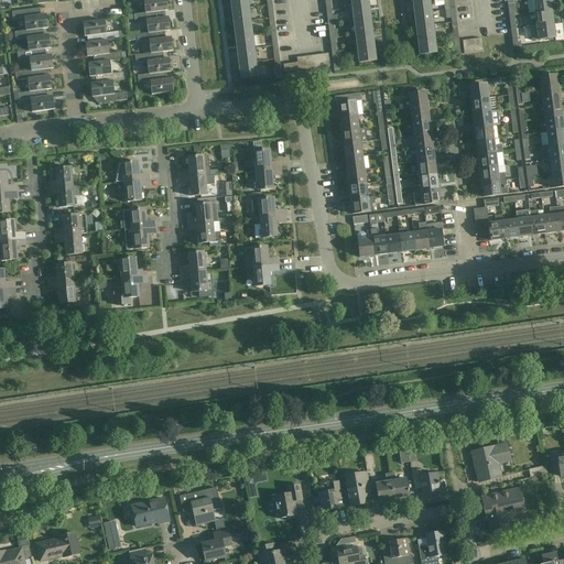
[(130,0),(131,1),(140,0),(142,0),(144,12),(144,13),(161,11),(166,10),(164,0),(130,0)]
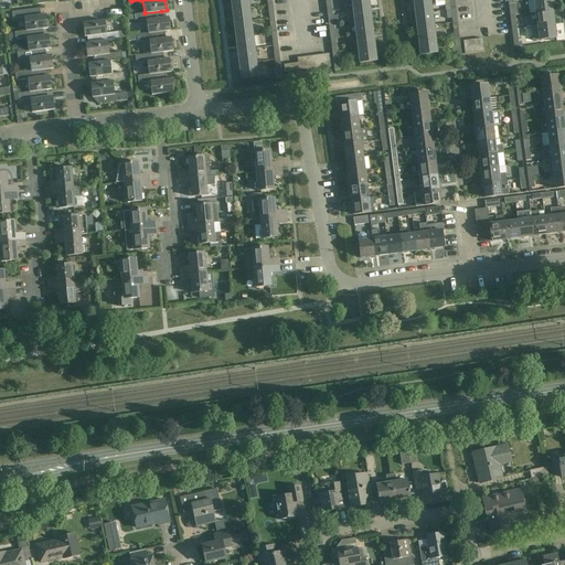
[(246,0),(230,0),(231,10),(247,8),(246,0)]
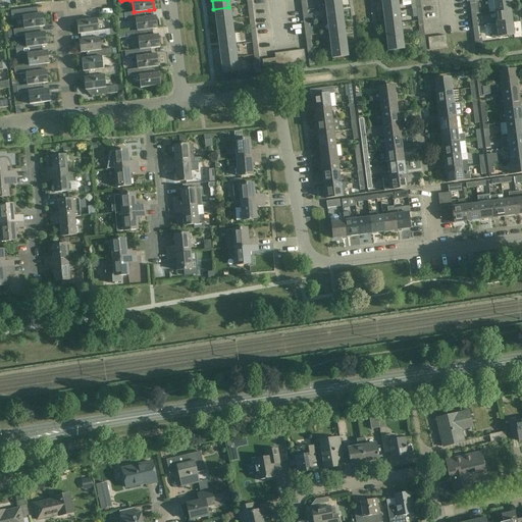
[(396,0),(381,0),(380,0),(382,12),(398,11),(398,10),(396,0)]
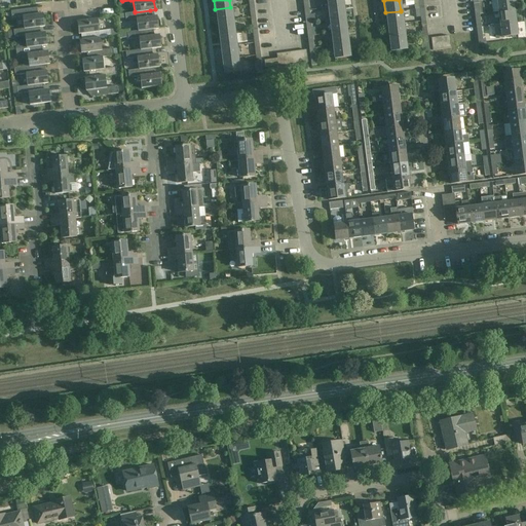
[(413,0),(414,9),(419,9),(424,8),(422,0),(413,0)]
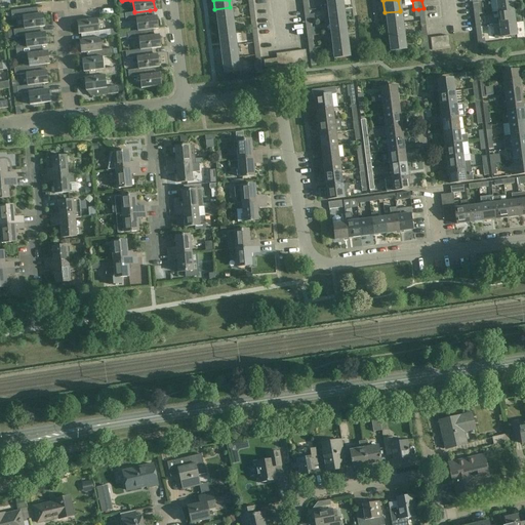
[(494,0),(496,11),(512,9),(511,0),(494,0)]
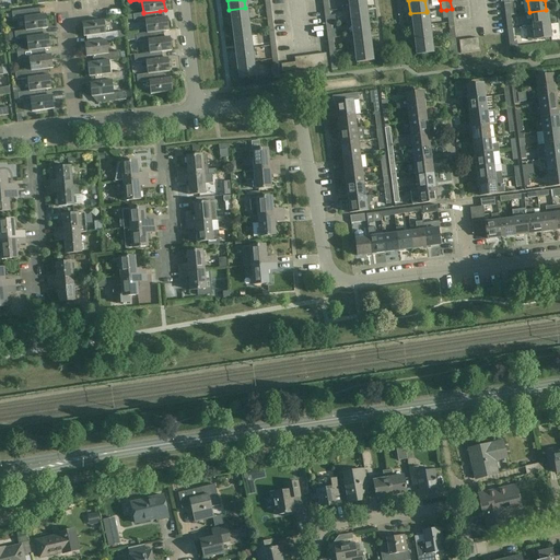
[(348,8),(350,22),(366,20),(365,6),(348,8)]
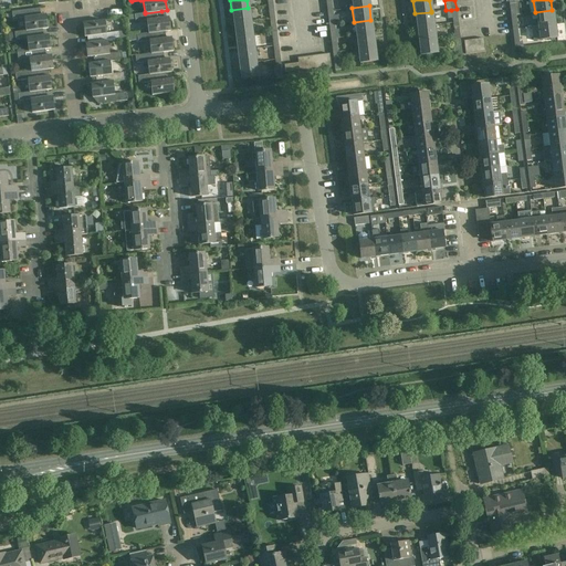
[(42,29),(48,29),(45,14),(40,16),(39,8),(10,12),(11,19),(23,18),(24,30),(24,31),(42,29)]
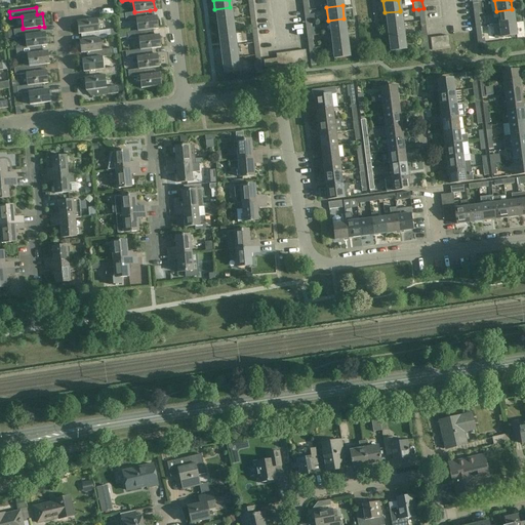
[(230,7),(214,9),(216,22),(232,19),(230,7)]
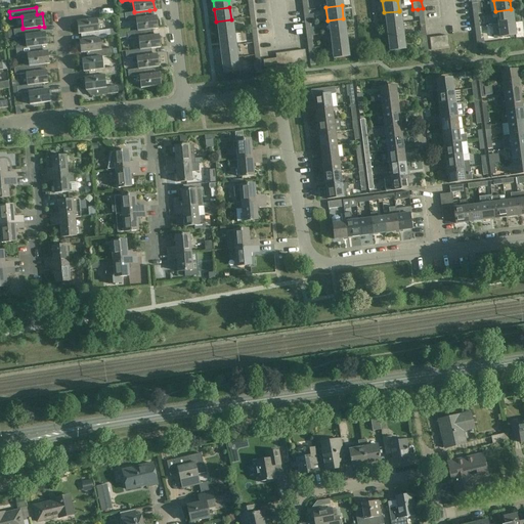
[(418,9),(412,9),(413,17),(424,16),(423,8),(418,9)]
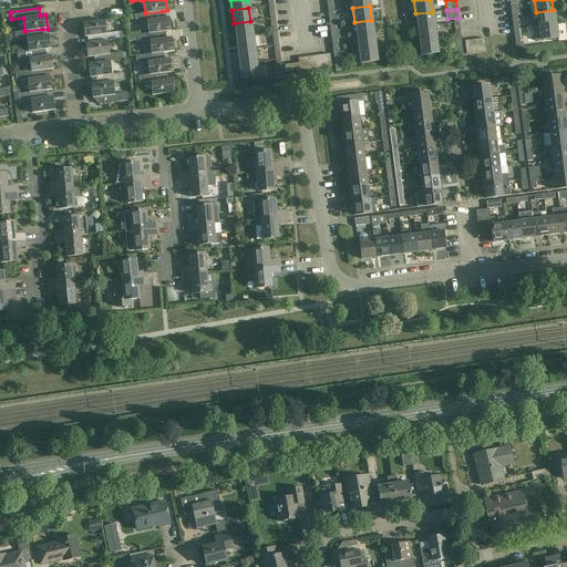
[(332,10),(327,11),(329,24),(334,24),(334,26),(340,24),(339,16),(333,16),(332,10)]
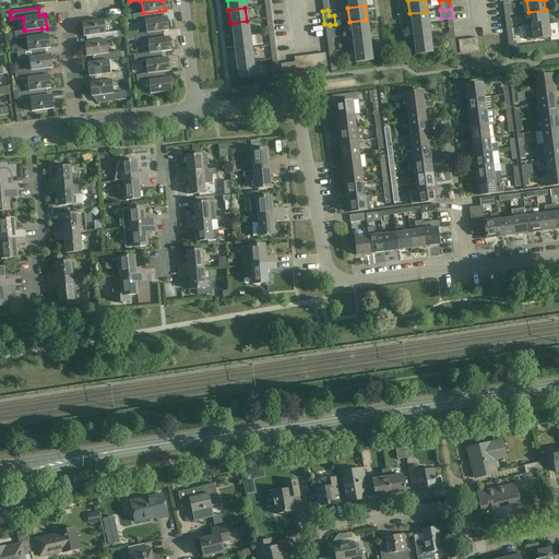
[(547,23),(545,10),(528,12),(530,25),(547,23)]
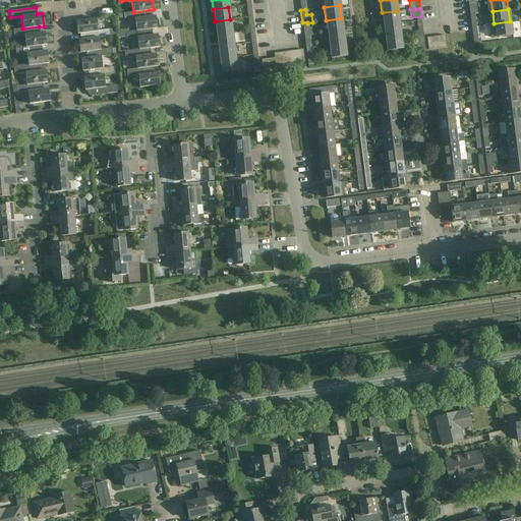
[(123,13),(119,13),(120,18),(124,17),(124,20),(134,18),(136,31),(151,29),(156,29),(154,15),(149,16),(149,10),(133,12),(133,11),(123,13)]
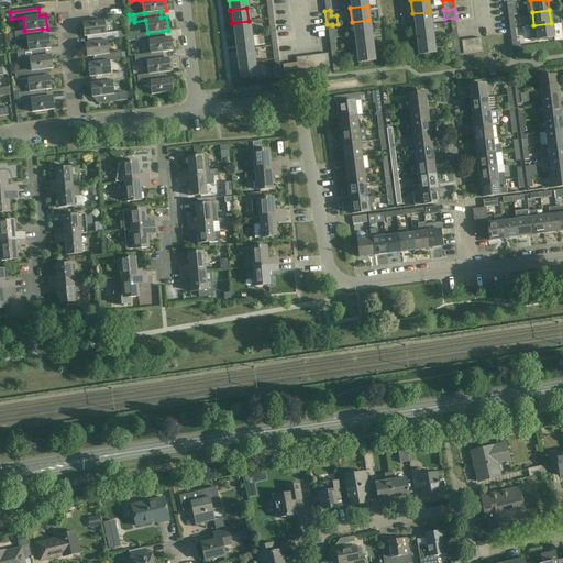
[(429,12),(412,13),(414,28),(431,25),(429,12)]
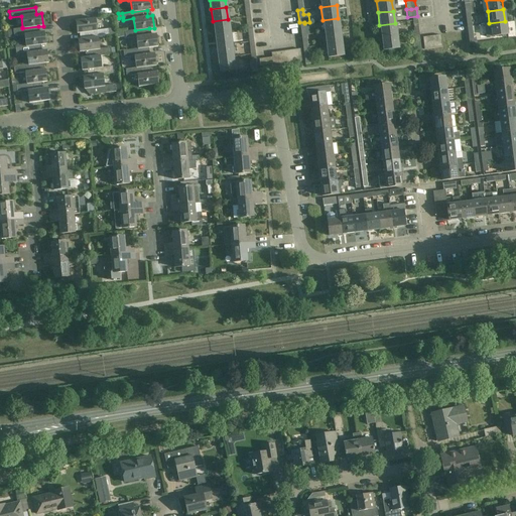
[(97,37),(98,37),(108,36),(107,29),(97,30),(95,18),(75,21),(76,33),(82,33),(82,38),(82,39),(97,37)]
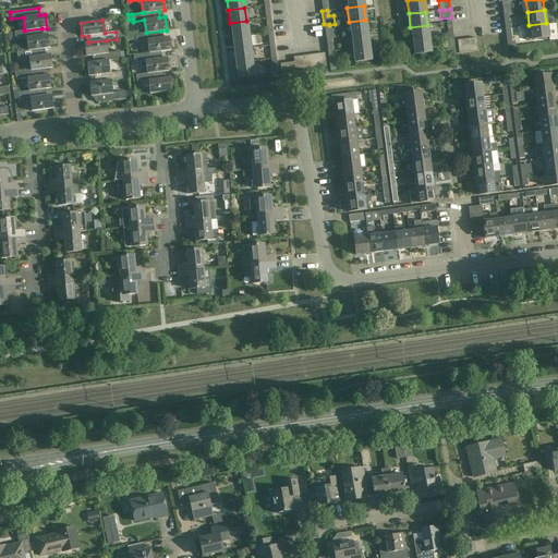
[(349,22),(350,35),(367,33),(365,20),(349,22)]
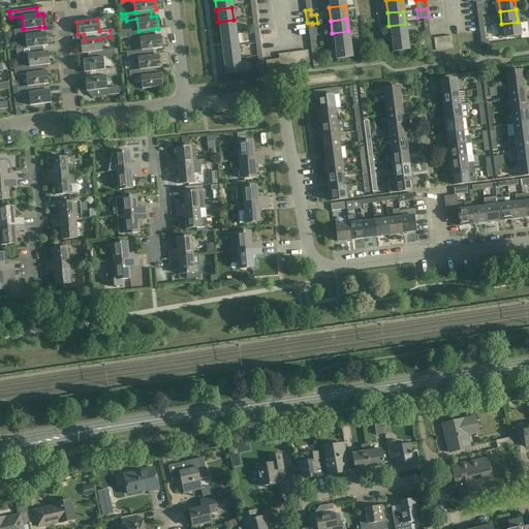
[(234,20),(218,22),(219,34),(235,33),(234,20)]
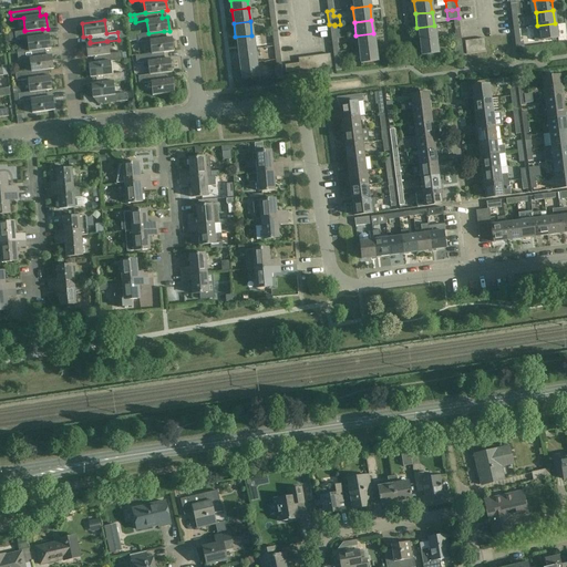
[(555,23),(537,26),(539,40),(557,38),(555,23)]
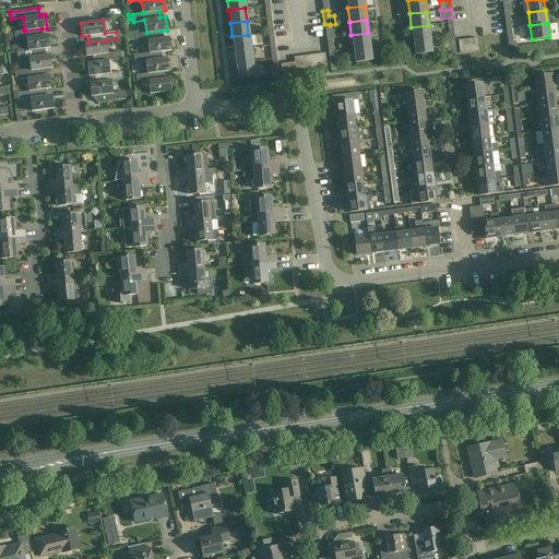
[(429,38),(428,25),(411,27),(413,40),(429,38)]
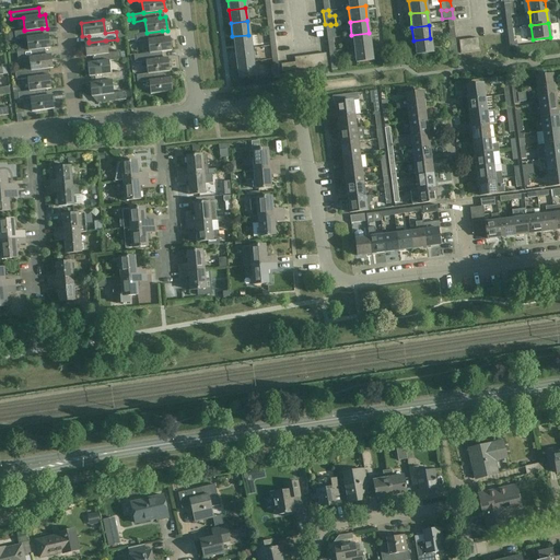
[(25,37),(27,50),(44,48),(44,49),(49,48),(47,34),(42,35),(42,28),(24,31),(24,30),(13,32),(14,39),(25,37)]
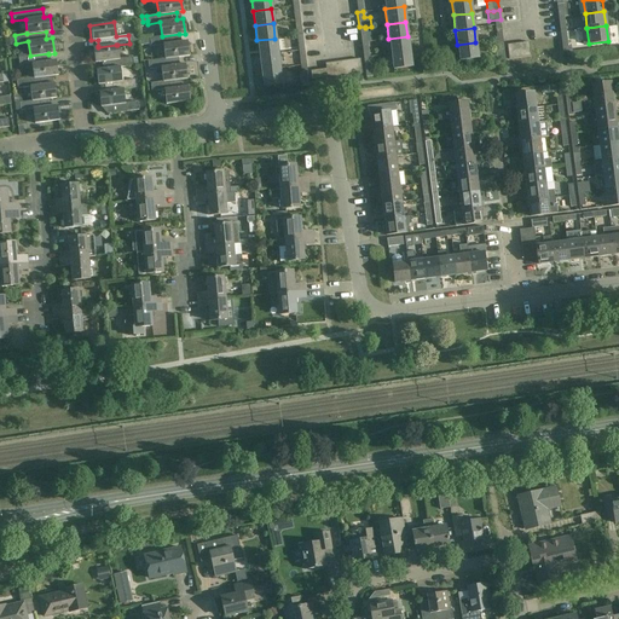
[(566,32),(560,32),(562,48),(562,52),(572,51),(571,47),(568,47),(566,32)]
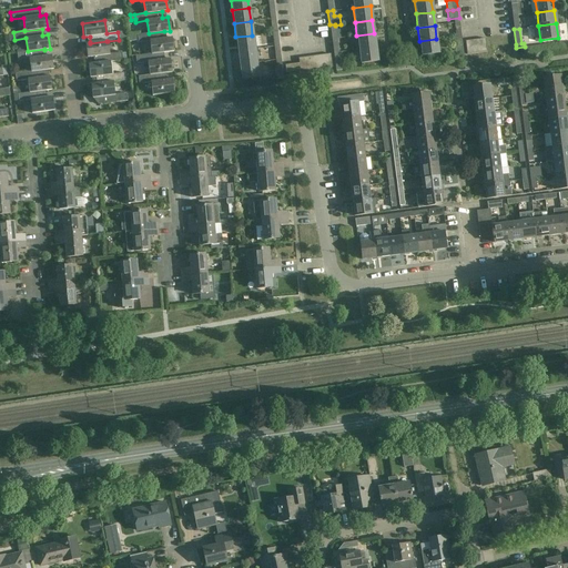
[(137,36),(129,37),(129,42),(138,41),(138,42),(149,40),(151,53),(162,52),(163,52),(172,51),(171,38),(165,38),(164,31),(149,33),(137,34),(137,36)]
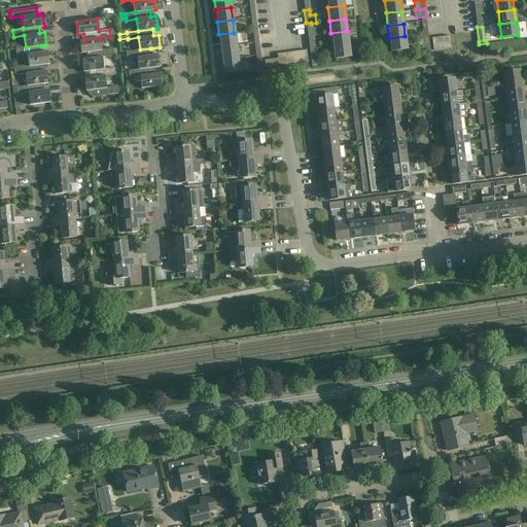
[(330,33),(332,45),(348,43),(347,31),(330,33)]
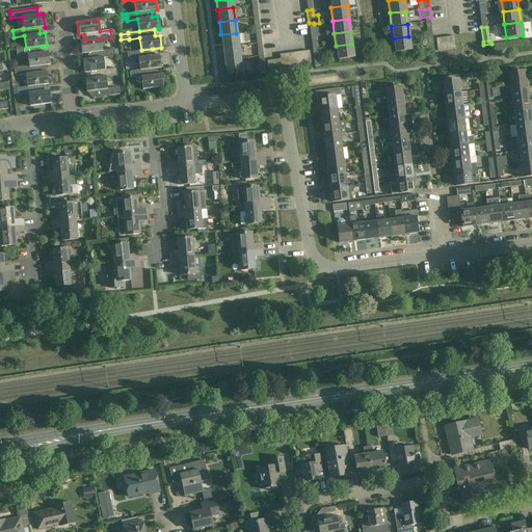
[(236,33),(220,34),(222,48),(238,46),(236,33)]
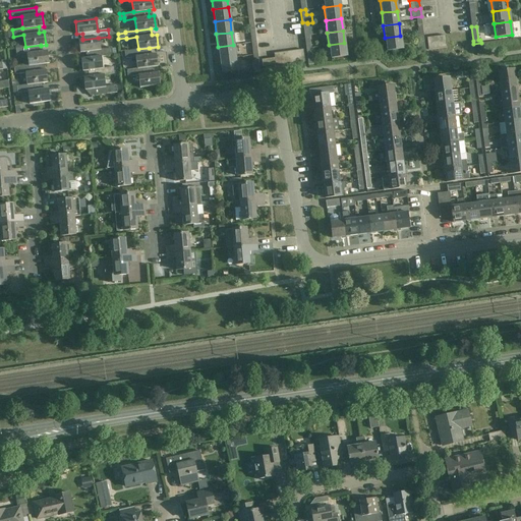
[(425,51),(423,34),(418,34),(419,44),(417,44),(416,49),(416,52),(425,51)]
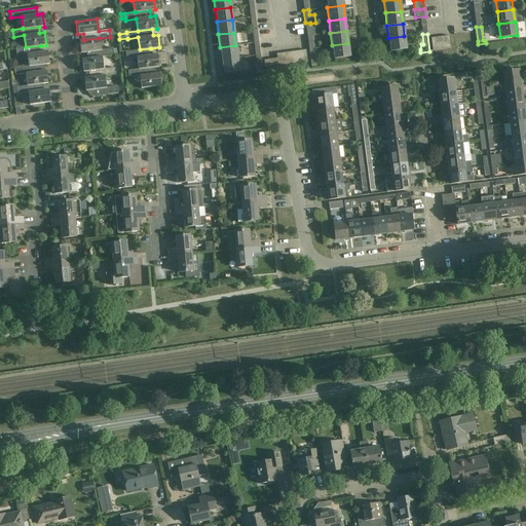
[(406,49),(404,36),(388,38),(389,51),(406,49)]
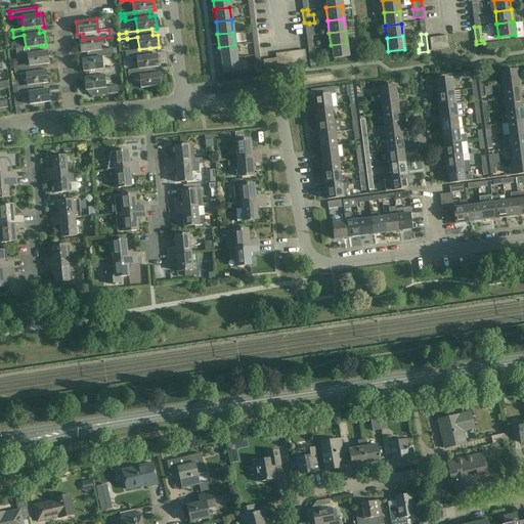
[(83,40),(83,39),(78,40),(80,52),(85,52),(86,58),(101,56),(112,55),(111,48),(100,49),(99,38),(98,38),(83,40)]
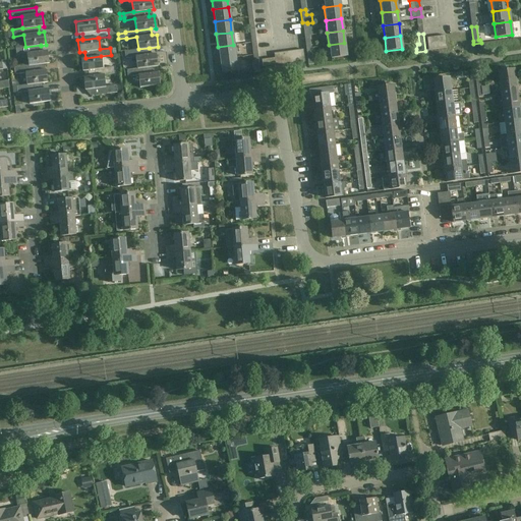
[(344,43),(329,45),(330,58),(346,56),(344,43)]
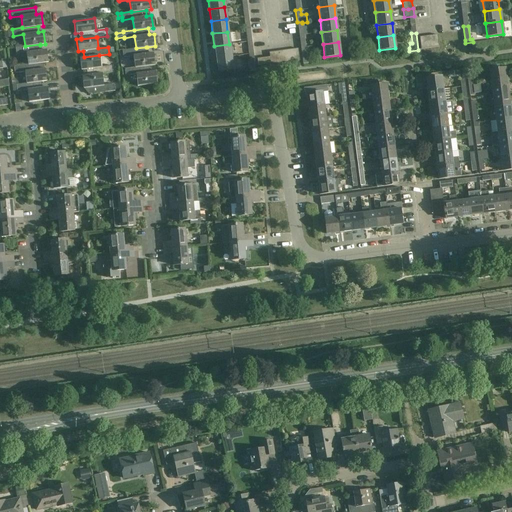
[(25,46),(14,47),(15,54),(26,53),(27,64),(38,63),(47,62),(46,50),(41,50),(40,45),(40,44),(25,46)]
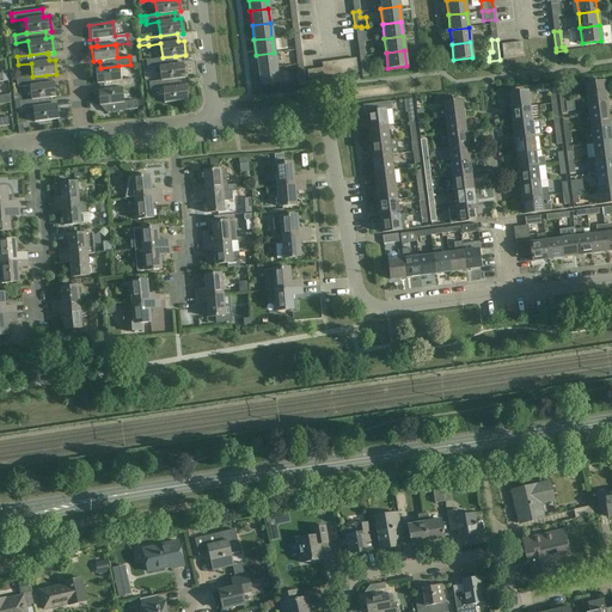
[(274,53),(256,55),(257,69),(275,67),(274,53)]
